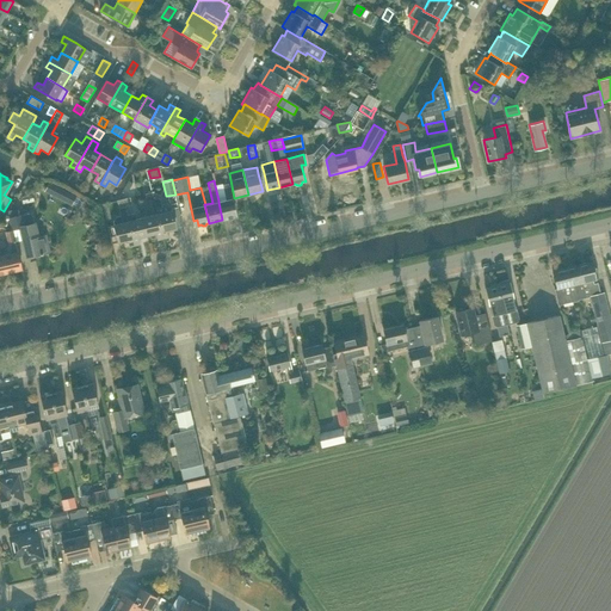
[(49,183),(45,191),(59,198),(62,190),(49,183)]
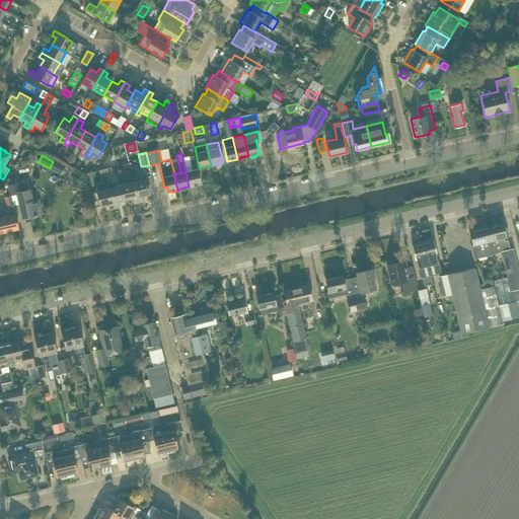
[(189,187),(190,187),(194,186),(195,187),(198,186),(199,184),(201,183),(194,156),(190,157),(193,169),(186,170),(186,171),(189,187)]
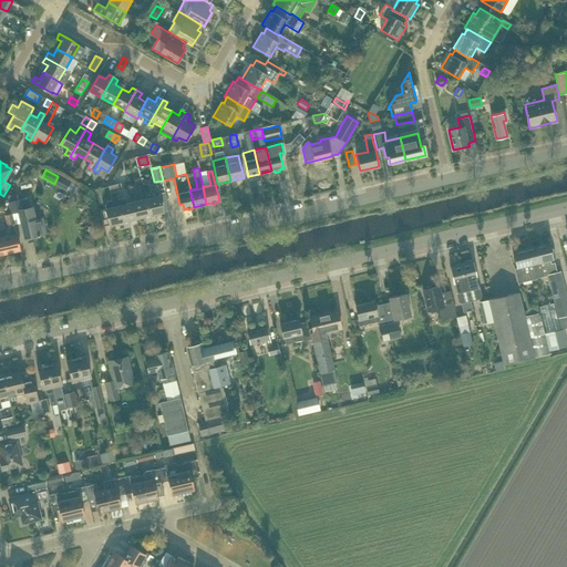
[(119,199),(116,192),(115,184),(109,186),(111,193),(113,200),(107,202),(105,205),(106,212),(105,212),(106,216),(107,216),(110,225),(119,223),(120,228),(125,227),(119,199)]
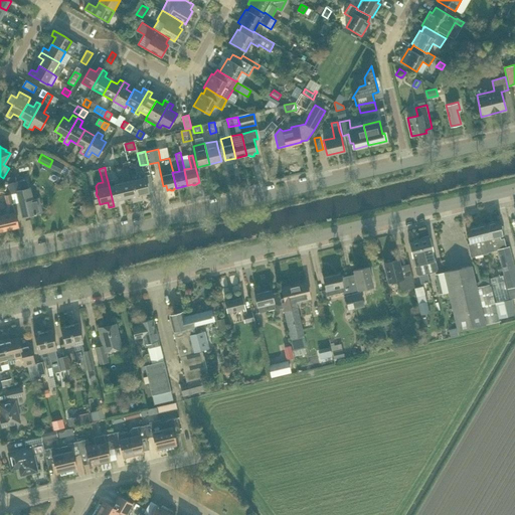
[(149,192),(145,177),(143,171),(136,173),(135,168),(133,167),(130,168),(133,180),(137,201),(143,200),(141,194),(149,192)]
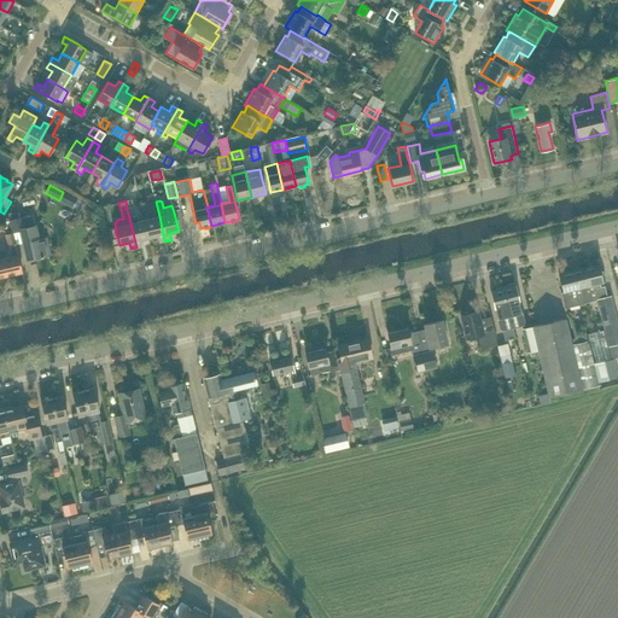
[(24,217),(18,219),(17,211),(9,213),(10,219),(7,217),(1,229),(1,231),(13,233),(13,232),(22,231),(27,251),(33,249),(35,258),(50,255),(46,238),(39,240),(35,226),(33,215),(24,217)]
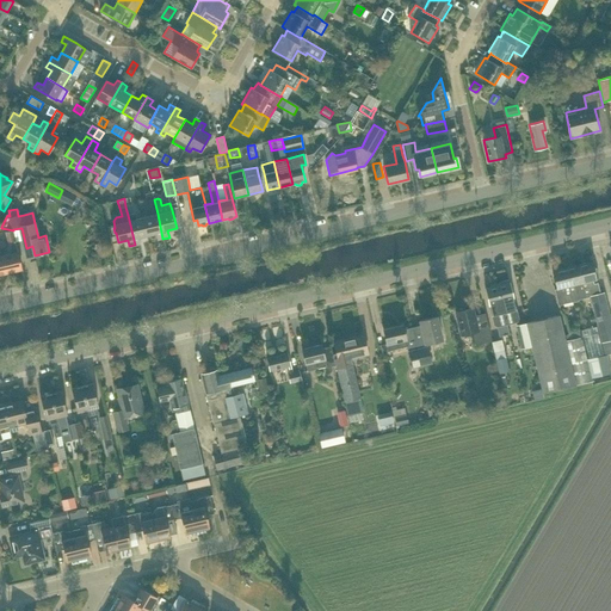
[(128,215),(135,245),(141,244),(140,238),(148,236),(143,217),(135,218),(135,214),(128,215)]
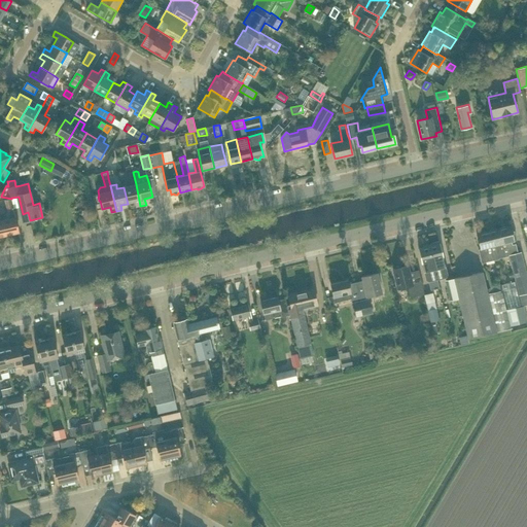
[(136,207),(140,206),(136,184),(124,187),(128,204),(134,202),(136,207)]
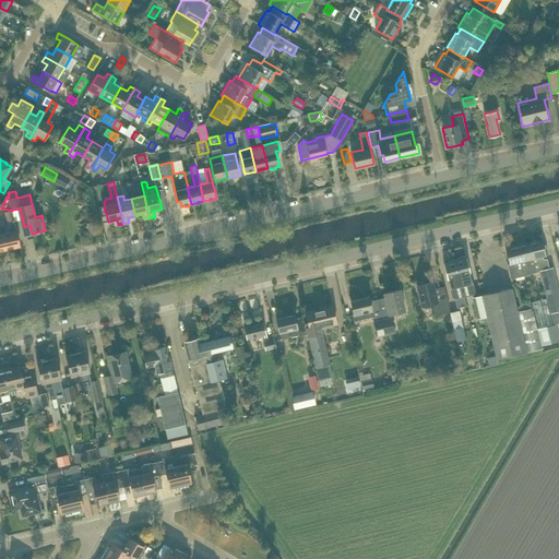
[(1,209),(1,207),(0,206),(0,210),(4,212),(7,222),(8,222),(10,232),(0,234),(0,244),(1,251),(21,247),(16,230),(12,210),(12,211),(1,209)]
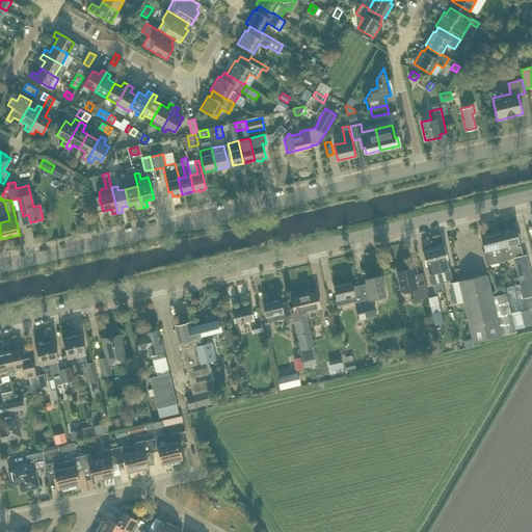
[(519,233),(516,234),(515,228),(503,231),(510,260),(513,259),(517,274),(519,278),(519,280),(524,298),(527,310),(529,309),(531,308),(531,277),(527,254),(523,255),(521,246),(517,247),(516,244),(520,243),(519,243),(521,242),(519,233)]
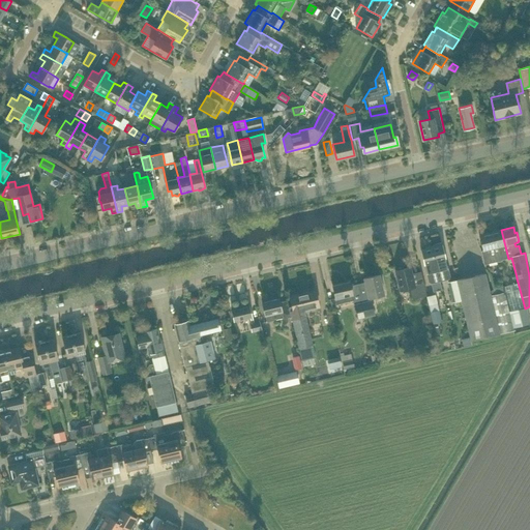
[(497,262),(508,259),(501,230),(491,233),(497,262)]
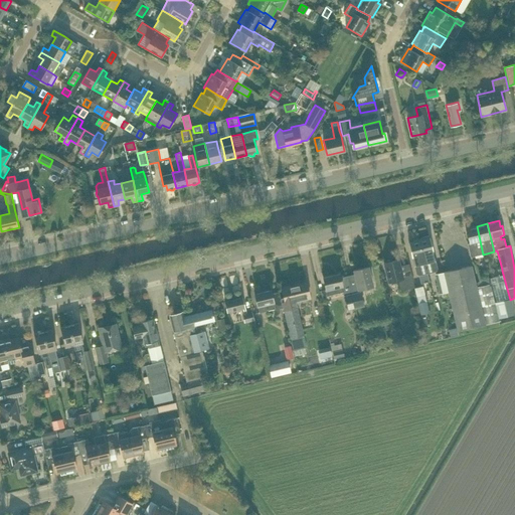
[(477,226),(466,228),(470,243),(468,244),(471,258),(483,254),(477,226)]
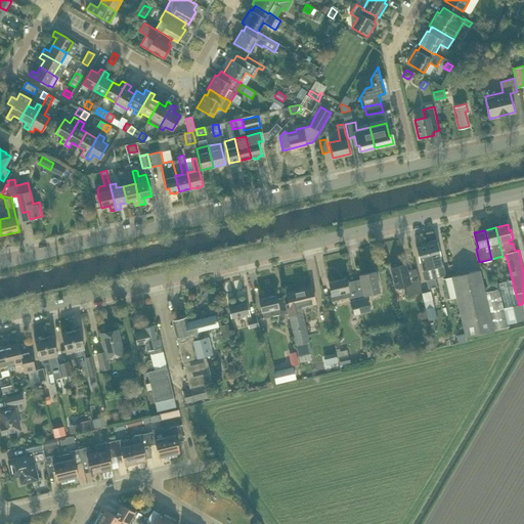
[(432,243),(427,244),(435,278),(443,276),(445,273),(437,242),(432,244),(432,243)]
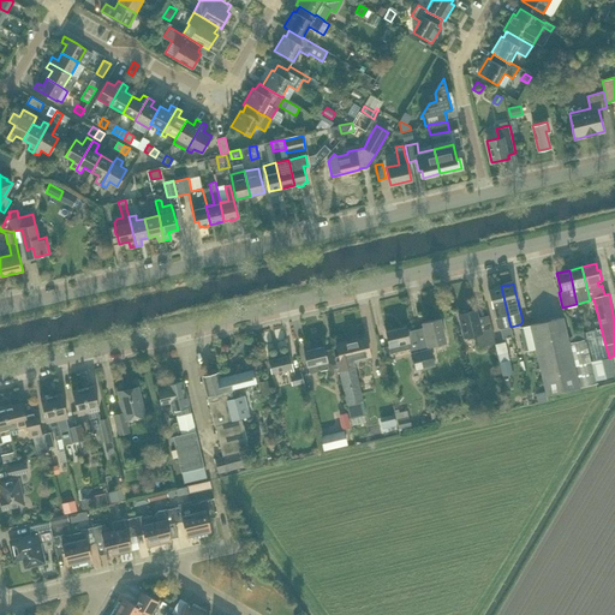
[(494,288),(489,291),(497,328),(501,329),(511,327),(501,286),(494,287),(494,288)]
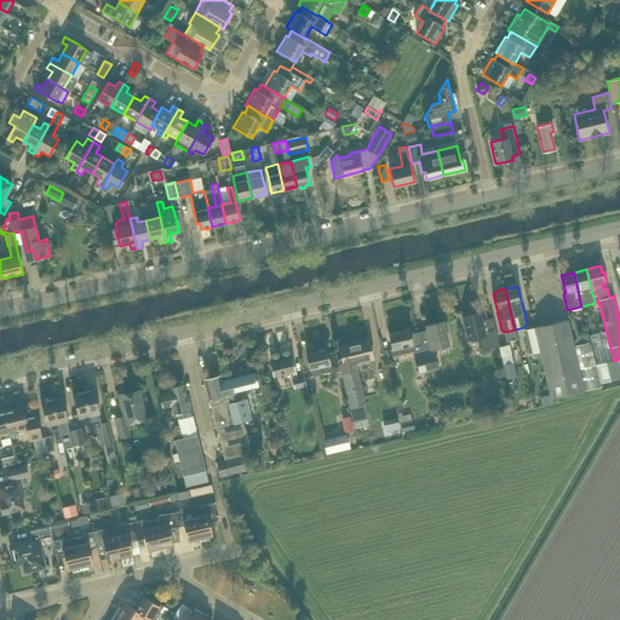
[(482,350),(499,346),(495,329),(486,332),(480,313),(463,316),(469,342),(480,339),(482,350)]
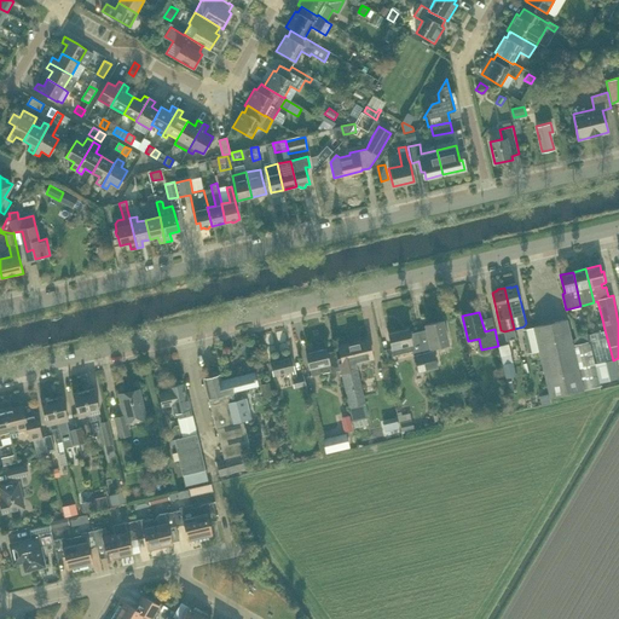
[(542,365),(544,375),(549,398),(600,386),(600,383),(595,364),(590,341),(591,341),(589,334),(580,336),(572,340),(567,319),(532,327),(538,351),(542,365)]
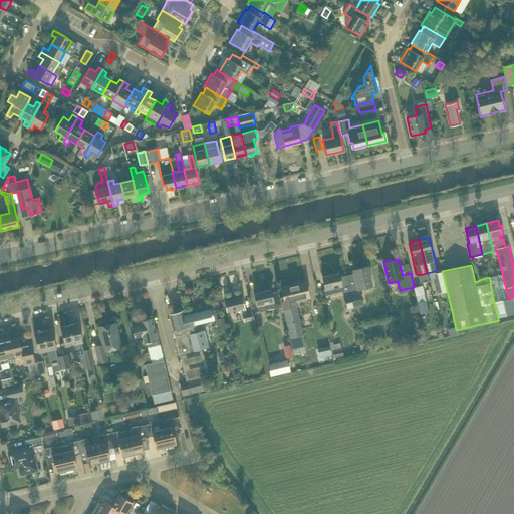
[(359,289),(372,286),(367,266),(353,270),(354,274),(346,276),(354,307),(363,306),(361,298),(360,292),(359,289)]
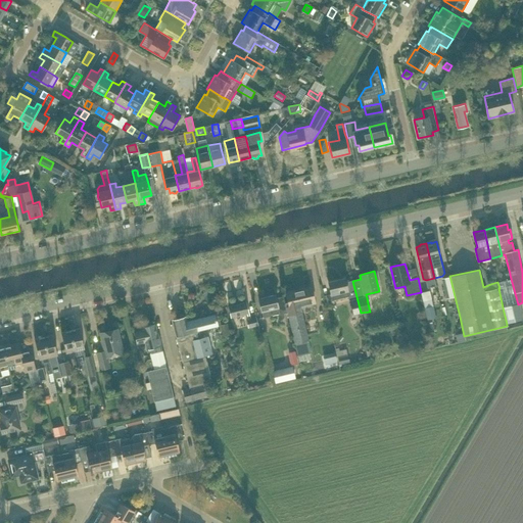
[(446,298),(455,296),(449,276),(441,278),(446,298)]
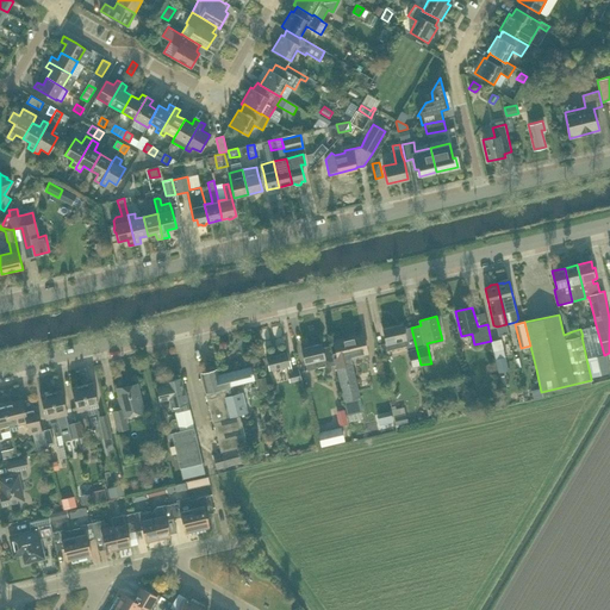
[(419,365),(421,365),(411,328),(403,330),(402,324),(383,329),(388,350),(406,346),(411,367),(419,365)]
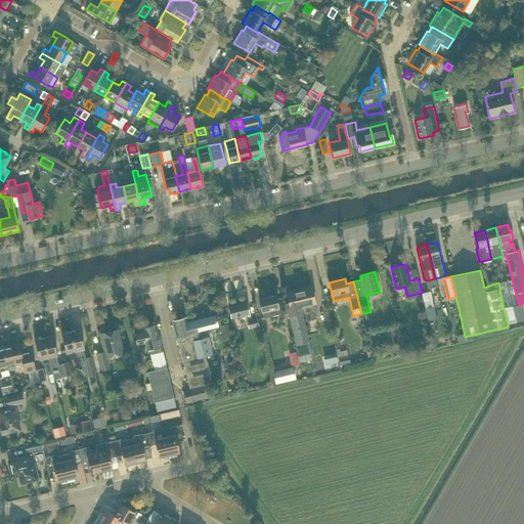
[(512,280),(499,284),(505,307),(518,304),(512,280)]
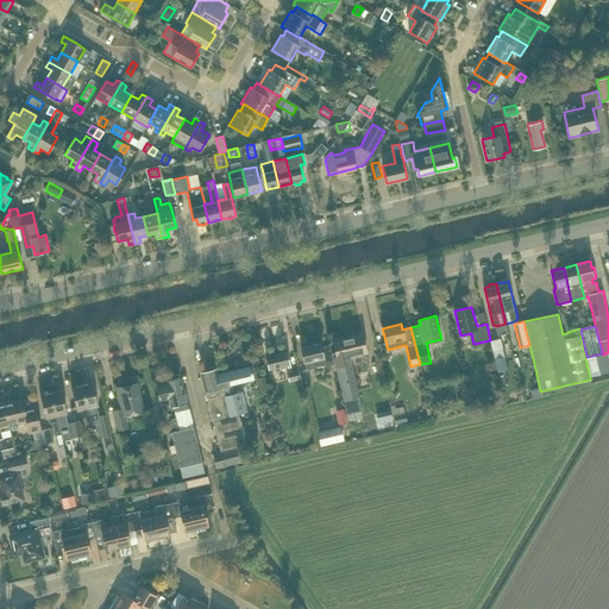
[(351,364),(350,357),(366,353),(362,333),(333,340),(338,360),(339,366),(337,366),(344,401),(347,414),(363,412),(352,363),(351,364)]
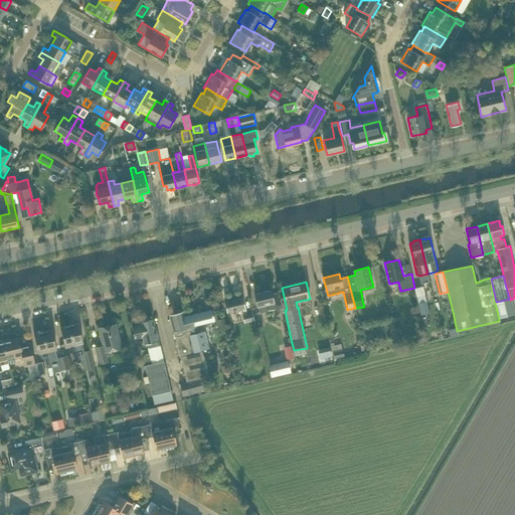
[(279,292),(272,294),(271,291),(254,295),(259,312),(275,309),(275,310),(283,308),(279,292)]
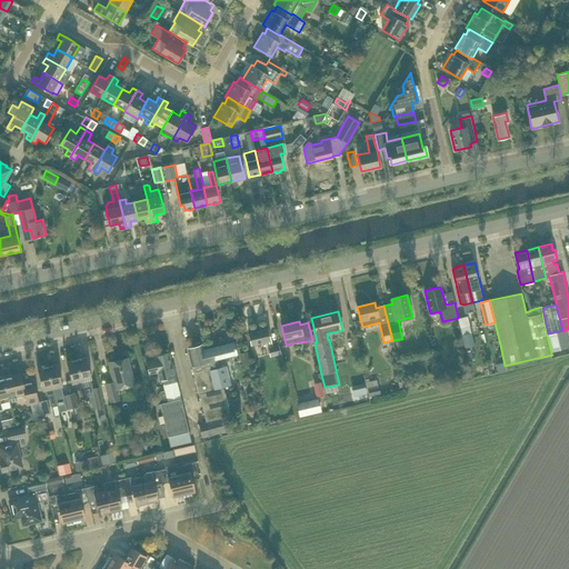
[(270,345),(272,343),(268,329),(248,333),(251,346),(269,341),(270,345)]
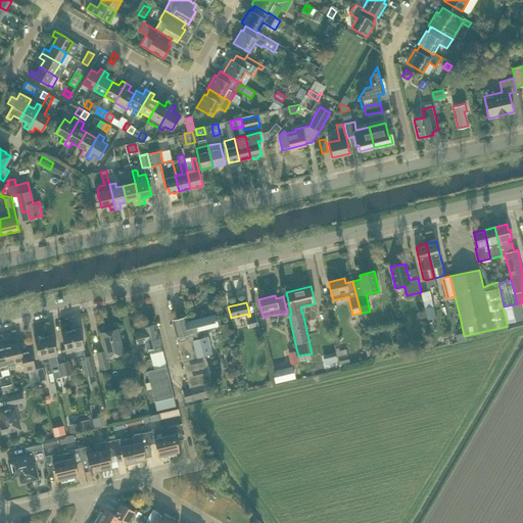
[(518,304),(503,307),(507,324),(522,319),(522,318),(520,303),(518,304)]
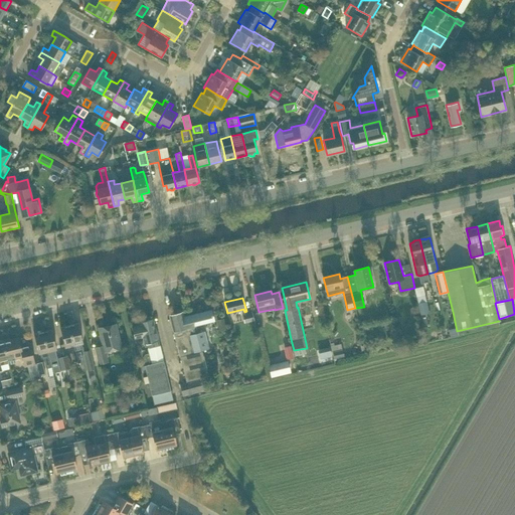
[(428,313),(425,301),(417,303),(420,315),(428,313)]
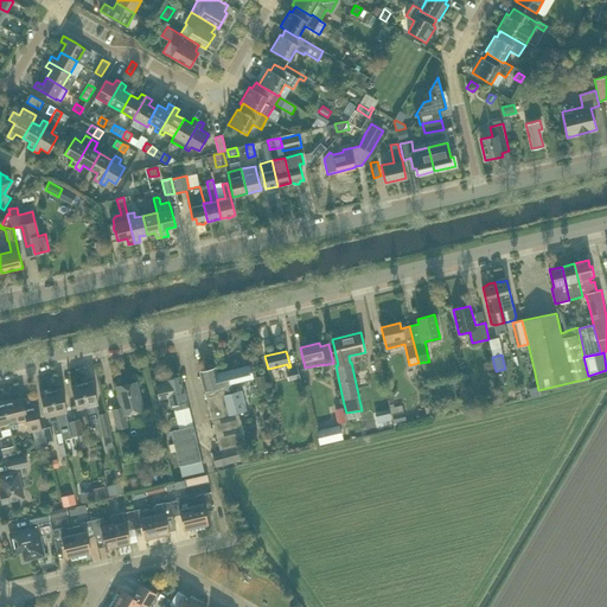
[(231,384),(253,379),(250,365),(217,374),(215,368),(200,371),(212,421),(219,451),(212,453),(216,467),(243,460),(240,445),(247,443),(238,414),(230,416),(230,415),(247,410),(241,391),(234,393),(231,384)]
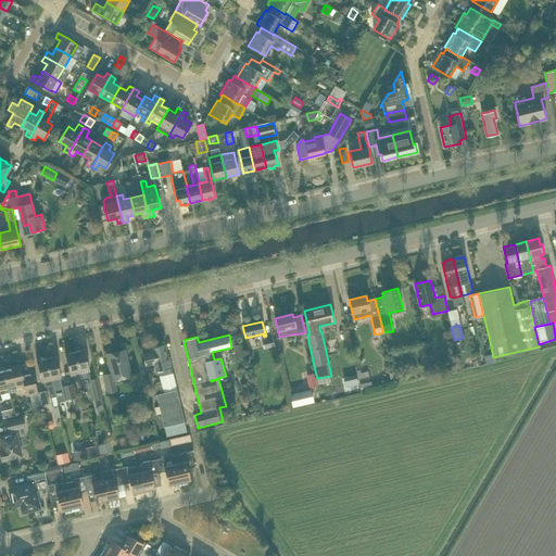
[(263,340),(264,349),(275,345),(273,338),(263,340)]
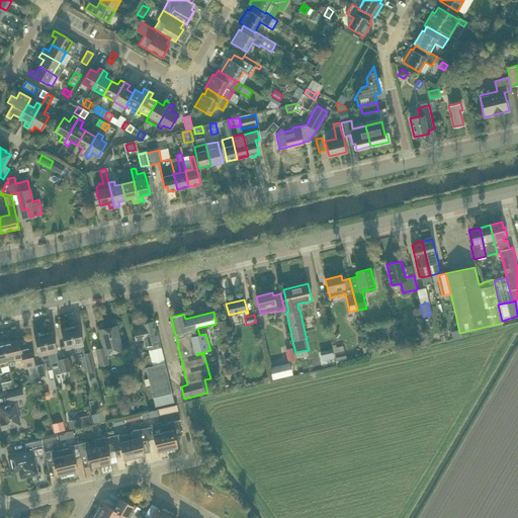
[(142,327),(134,329),(137,341),(144,339),(147,348),(150,347),(151,350),(149,350),(151,355),(147,356),(144,360),(146,368),(153,366),(165,363),(161,347),(160,348),(158,342),(159,342),(157,330),(156,331),(154,321),(141,325),(142,327)]
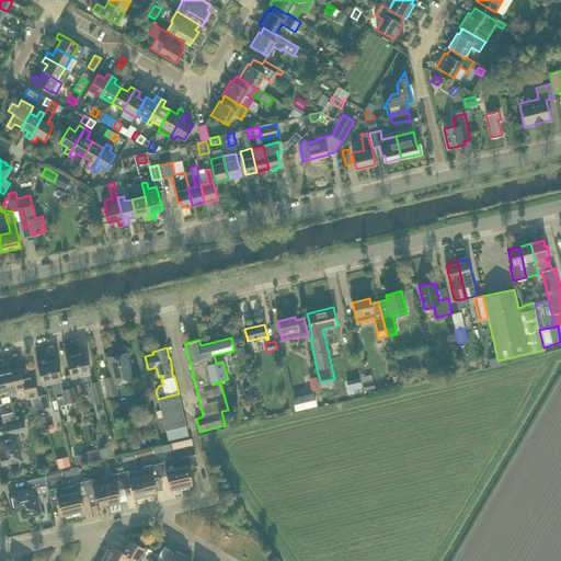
[(90,379),(90,374),(91,374),(86,352),(76,354),(83,382),(82,382),(84,393),(91,392),(89,382),(90,379)]
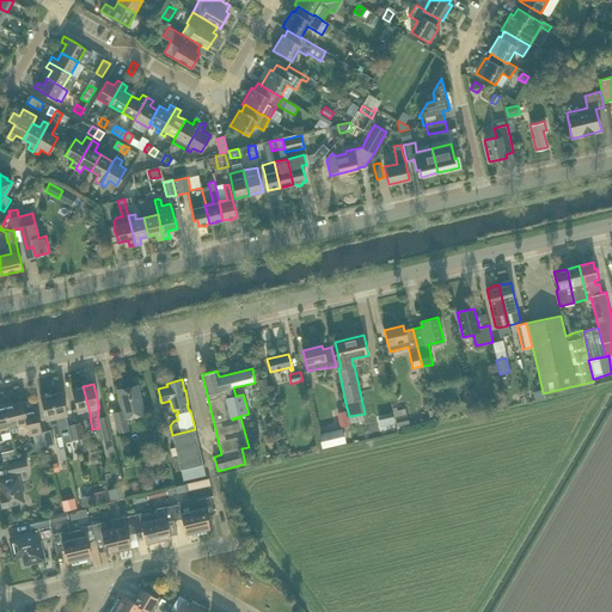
[(126,418),(145,415),(138,385),(118,390),(122,404),(120,404),(122,411),(114,414),(117,433),(129,430),(126,418)]
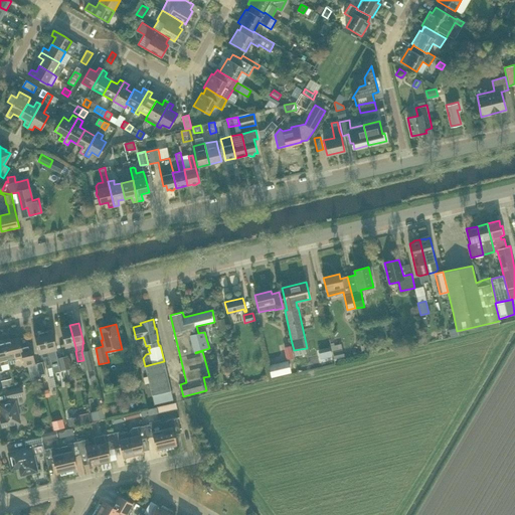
[(69,352),(75,351),(76,351),(69,325),(61,327),(66,347),(67,347),(69,352)]
